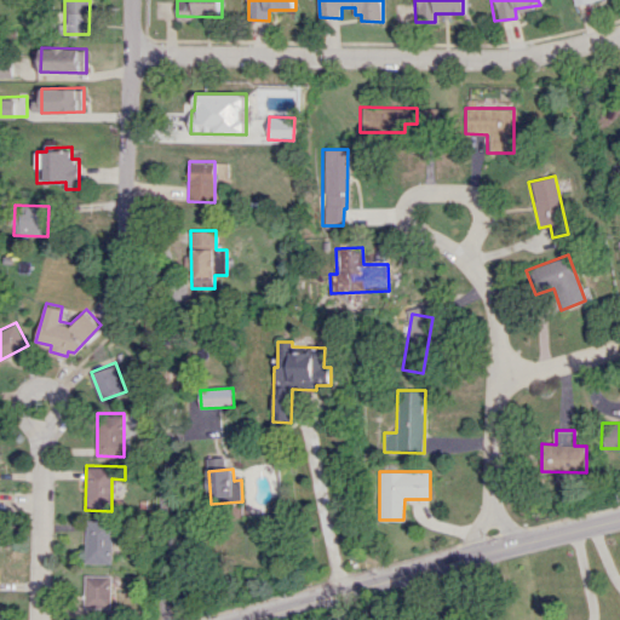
[(86,518),(85,561),(113,562),(114,518),(86,518)]
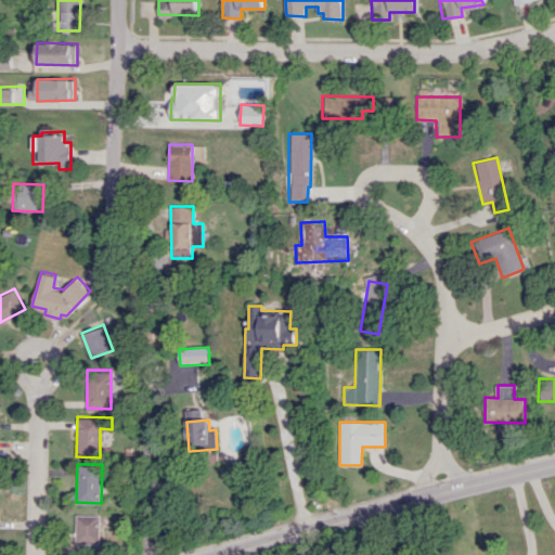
[(76,513),(76,542),(100,542),(100,514),(76,513)]
